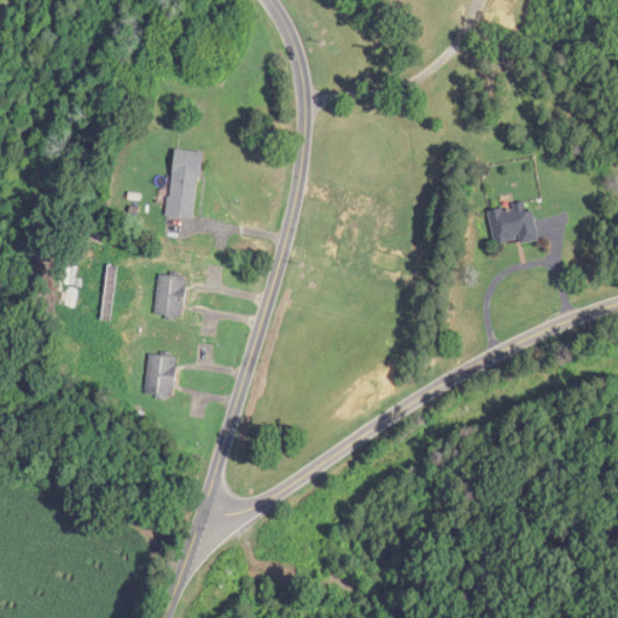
[(203,152),(175,150),(170,217),(198,219),(203,152)]
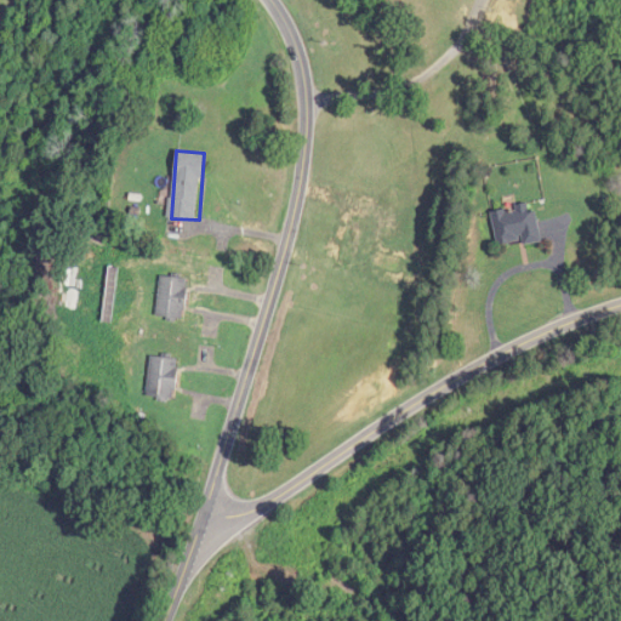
[(499,246),(524,241),(525,246),(542,243),(535,204),(493,211),(499,246)]
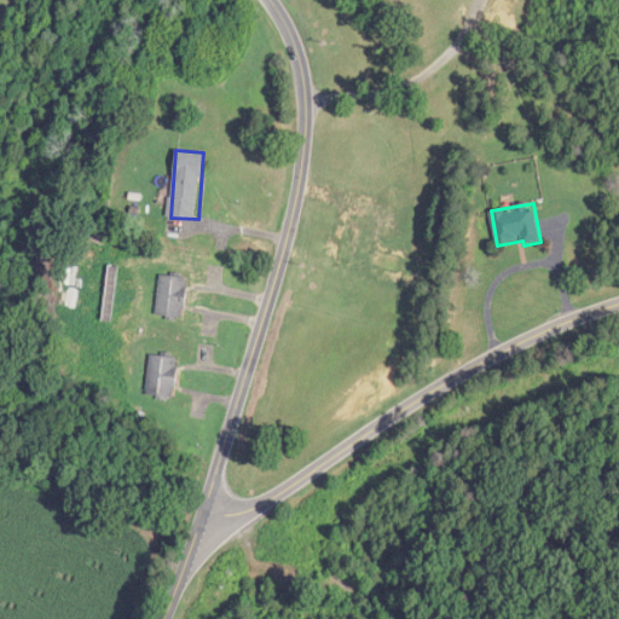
[(158,319),(186,319),(187,277),(160,276),(158,319)]
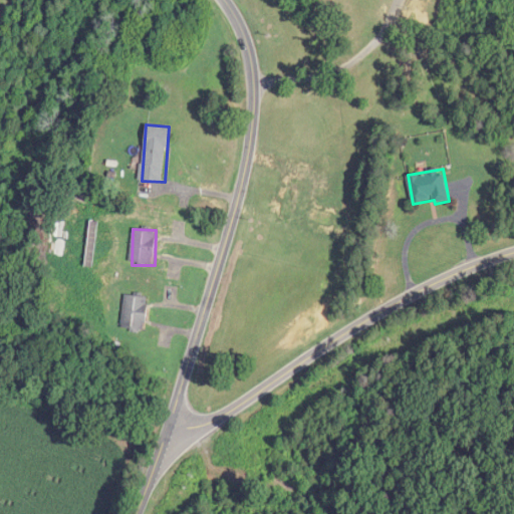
[(147,331),(147,296),(124,296),(123,330),(147,331)]
